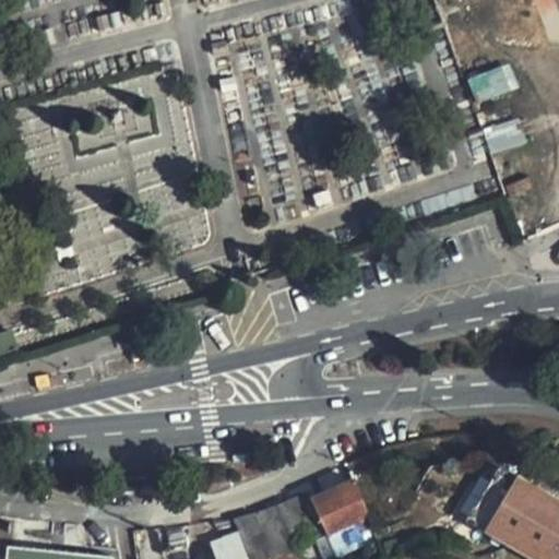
[(508,66),(468,80),(476,100),(515,87),(508,66)]
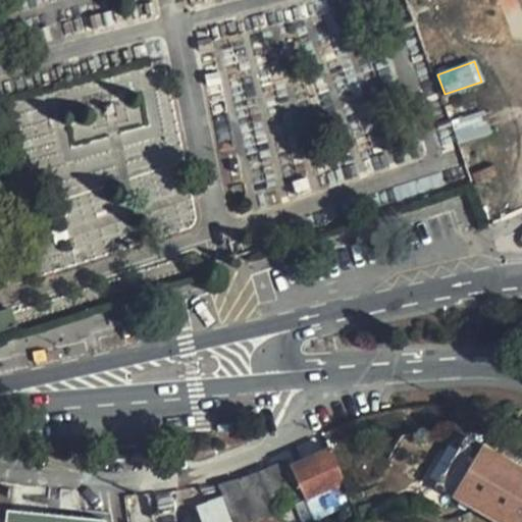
[(144,156),(139,104),(86,109),(86,110),(17,117),(22,168),(144,156)]
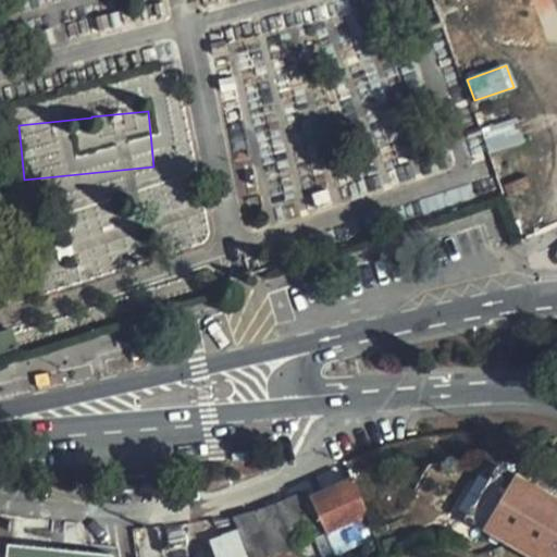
[(481,130),(489,153),(523,143),(516,118),(481,130)]
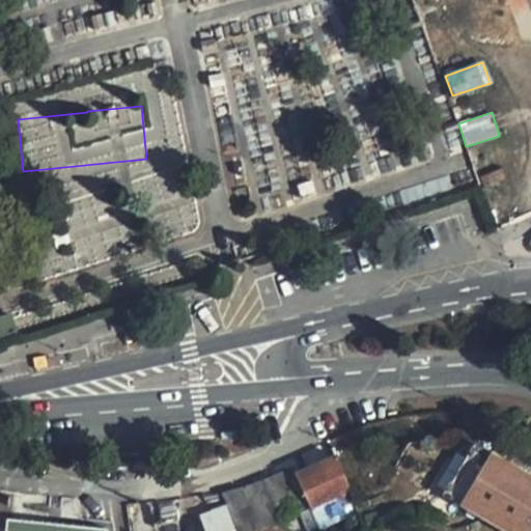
[(0,336),(15,332),(9,314),(0,316),(0,336)]
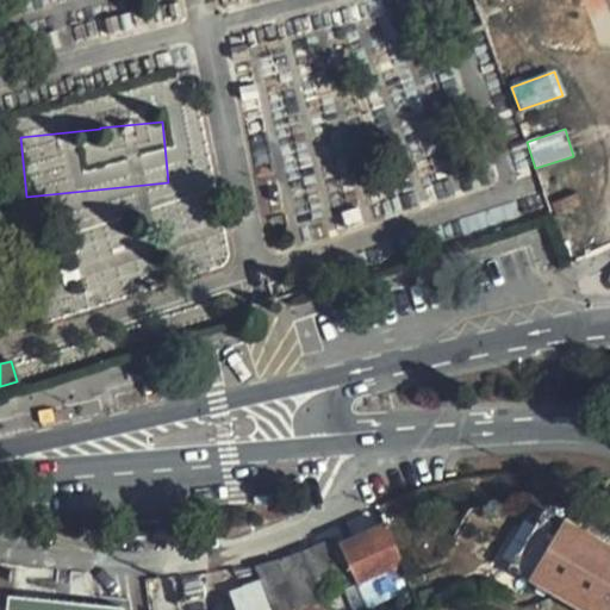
[(609,609),(609,542),(548,506),(510,570),(580,609),(609,609)]
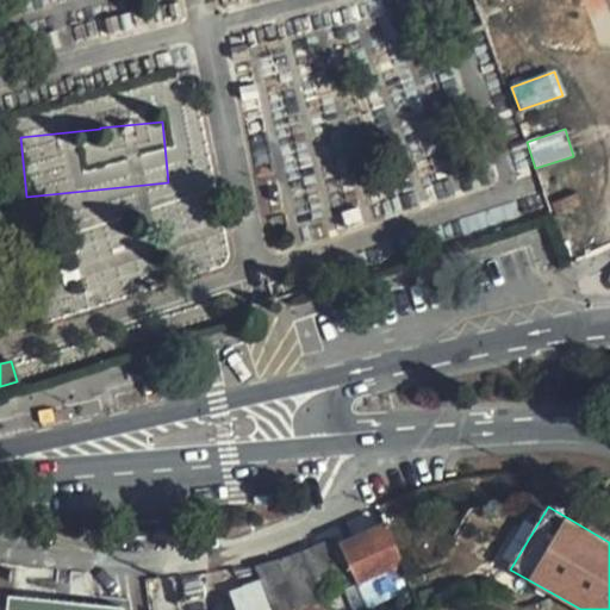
[(142,510),(142,520),(167,520),(167,510),(142,510)]
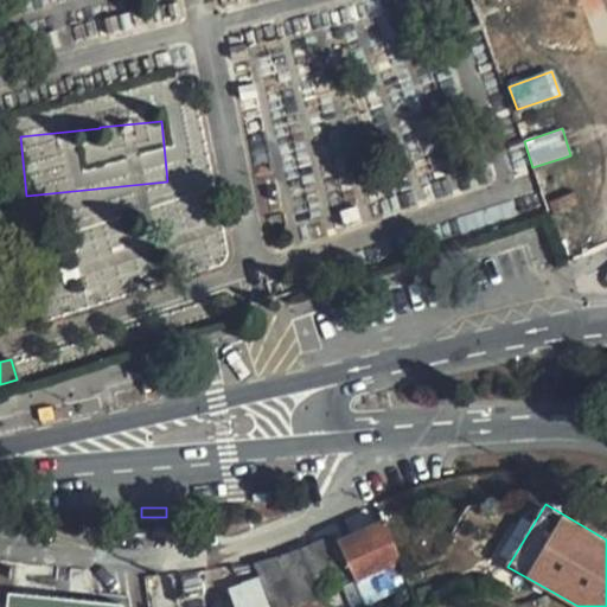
[(408,586),(387,519),(338,541),(353,580),(363,604),(408,586)]
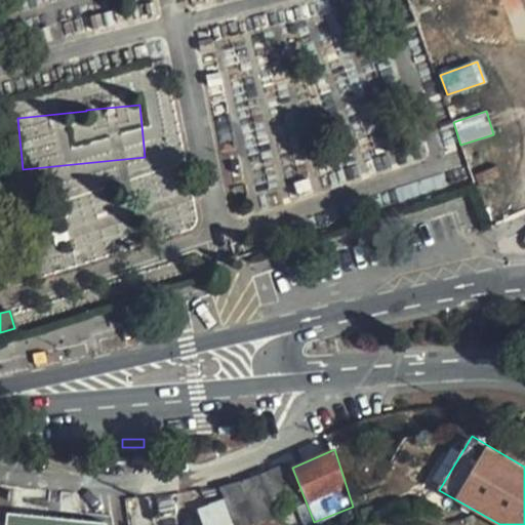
[(287,457),(223,484),(239,524),(249,524),(281,513),(306,501),(292,468),(287,457)]
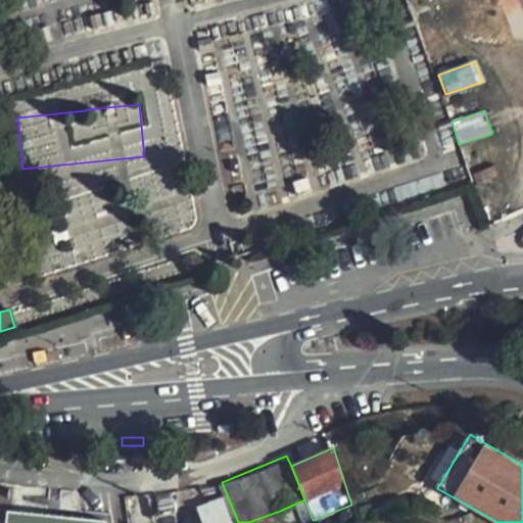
[(8,509),(6,522),(108,522),(107,519),(8,509)]
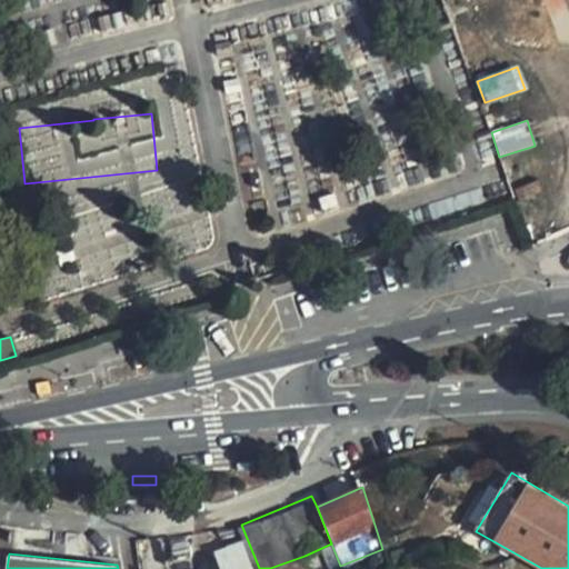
[(309,568),(305,556),(270,568),(309,568)]
